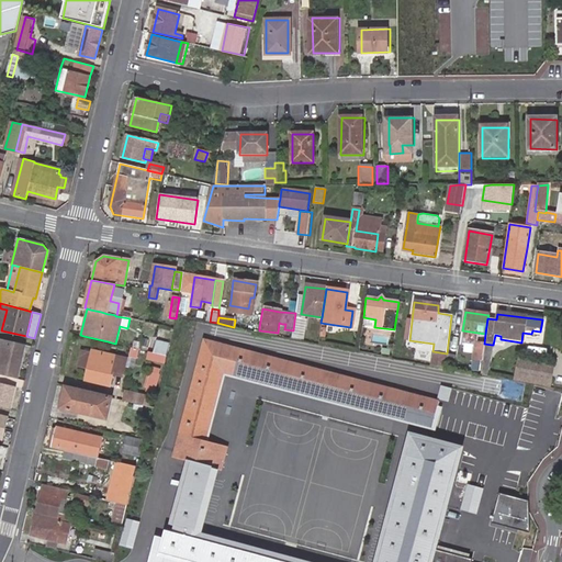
[(375,319),(363,317),(362,325),(374,327),(375,319)]
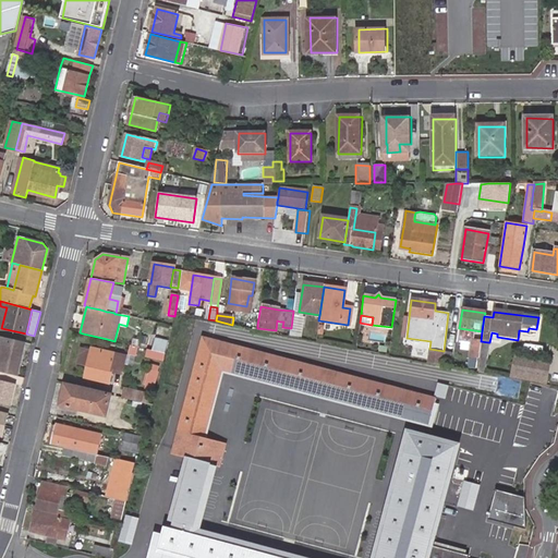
[(305,317),(294,316),(293,327),(303,329),(305,317)]
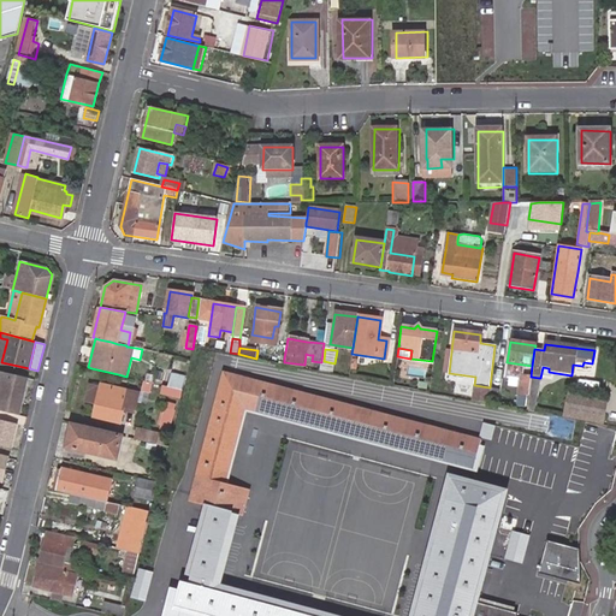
[(0,408),(18,413),(27,378),(0,371),(0,380),(4,381),(0,394),(0,408)]
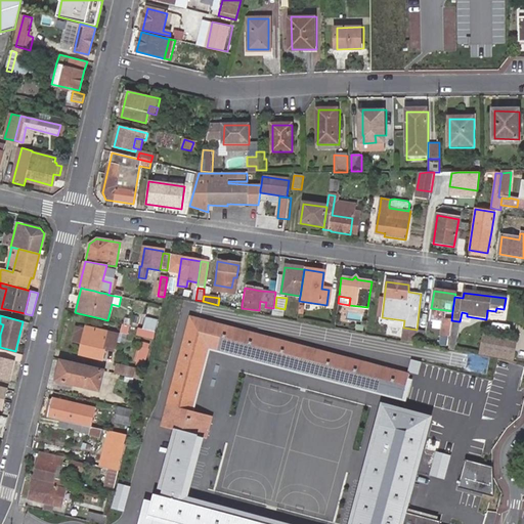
[(179,431),(203,437),(207,439),(213,418),(192,412),(211,348),(403,400),(409,377),(193,317),(187,342),(163,427),(173,430),(179,431)]
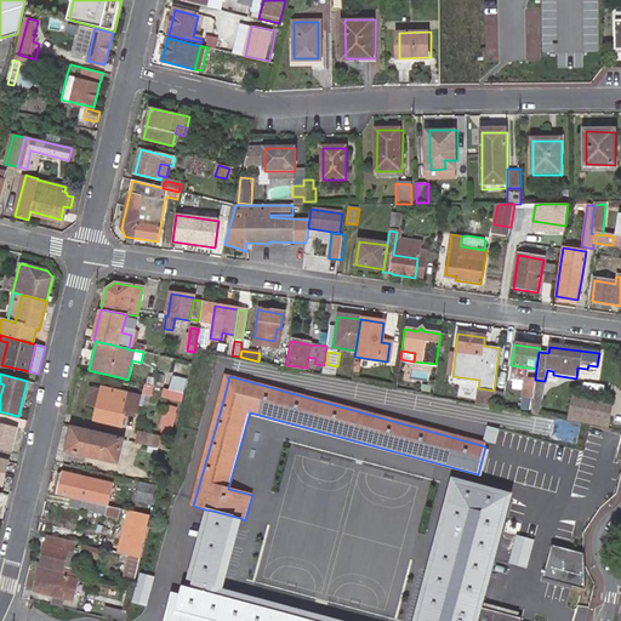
[(174,391),(186,394),(188,380),(177,377),(174,391)]
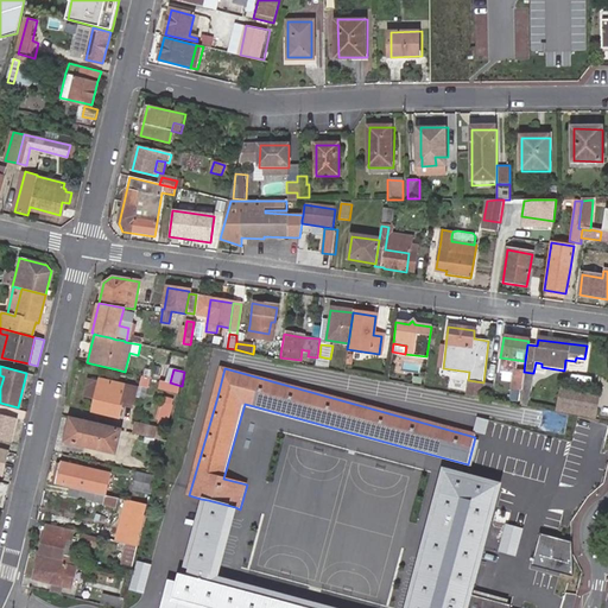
[(524,372),(521,386),(530,387),(532,373),(524,372)]
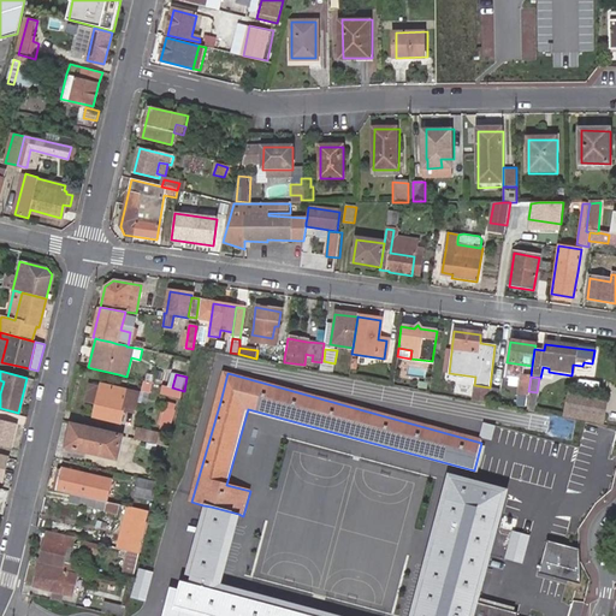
[(492,380),(489,400),(499,400),(501,381),(492,380)]
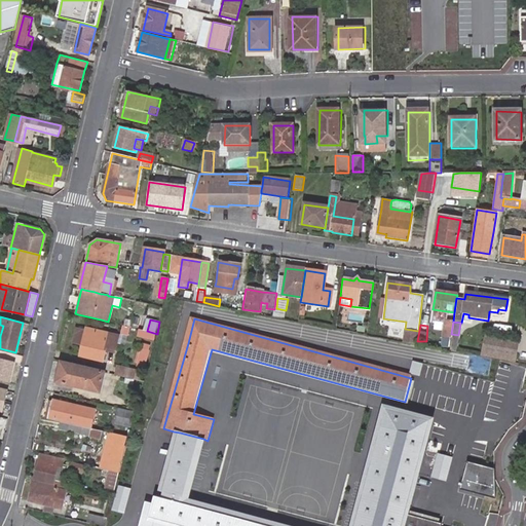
[(403,341),(415,343),(418,331),(405,329),(403,341)]
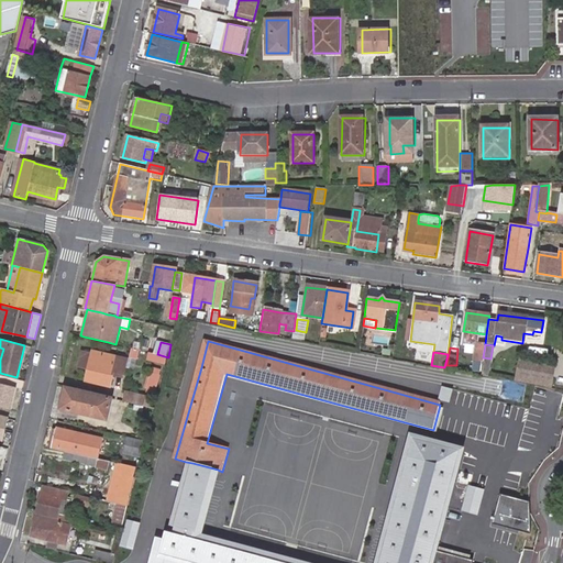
[(121,361),(94,354),(94,355),(81,353),(78,367),(90,371),(87,381),(109,386),(114,364),(120,366),(121,361)]
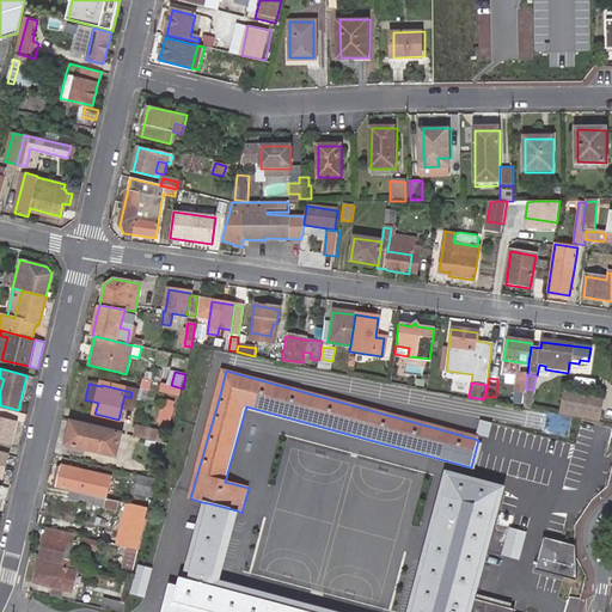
[(181,395),(183,389),(171,385),(164,384),(163,390),(181,395)]
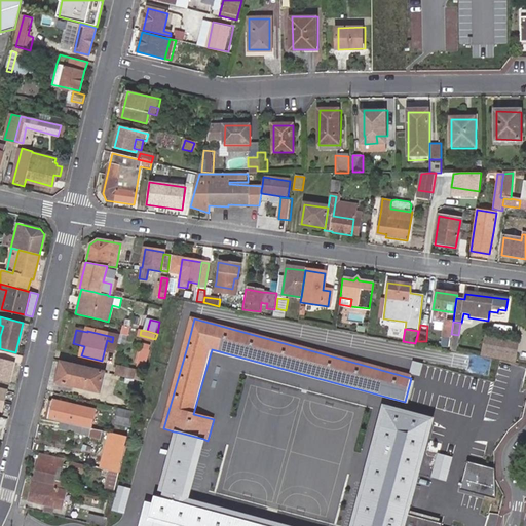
[(485,337),(481,357),(515,363),(519,343),(485,337)]
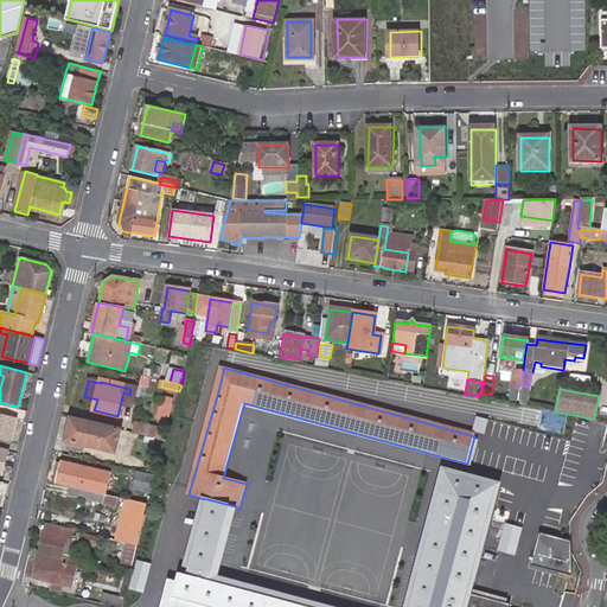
[(168,421),(176,400),(165,395),(157,417),(168,421)]
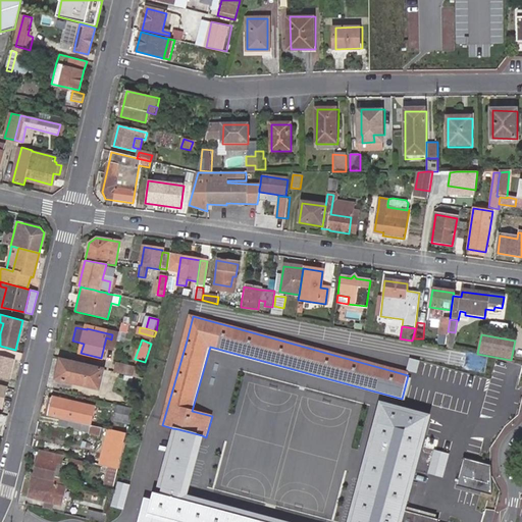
[(0,377),(8,379),(12,359),(0,356),(0,377)]
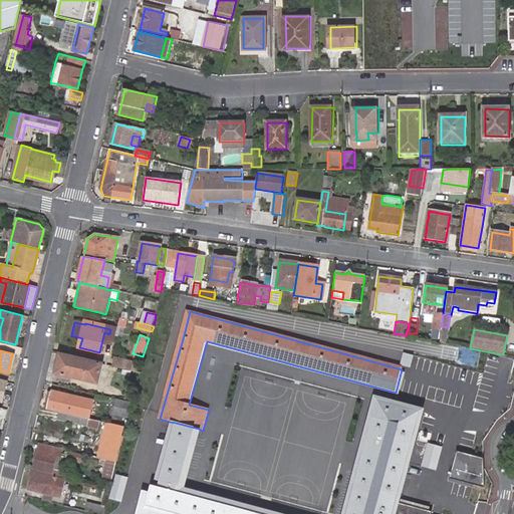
[(412,355),(402,353),(399,363),(409,366),(412,355)]
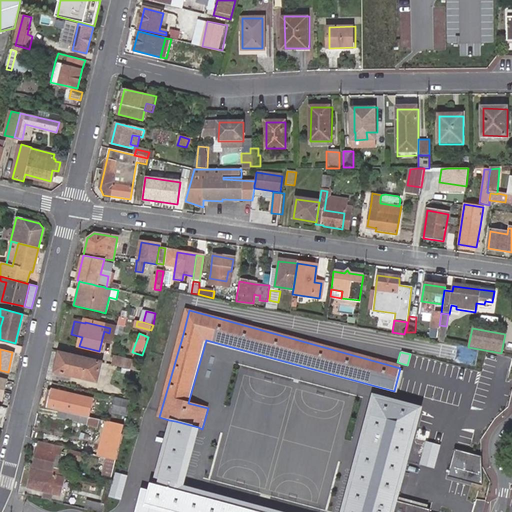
[(100,362),(60,353),(56,372),(96,381),(100,362)]
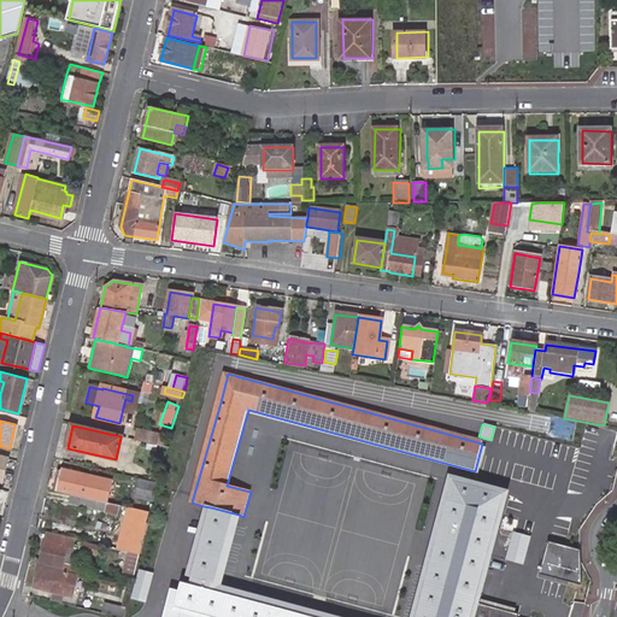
[(158,435),(139,430),(135,442),(154,447),(158,435)]
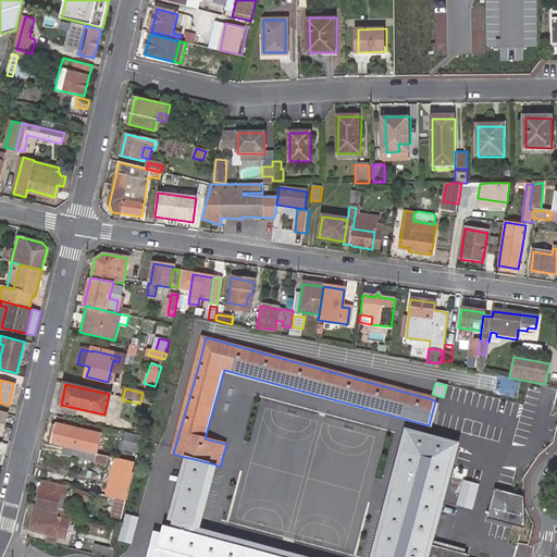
[(54,424),(50,444),(62,446),(62,447),(74,449),(95,455),(100,435),(54,424)]
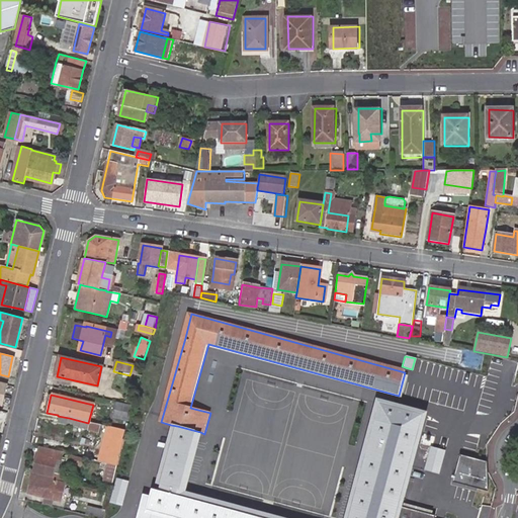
[(427,411),(376,397),(340,517),(396,517),(399,508),(427,411)]
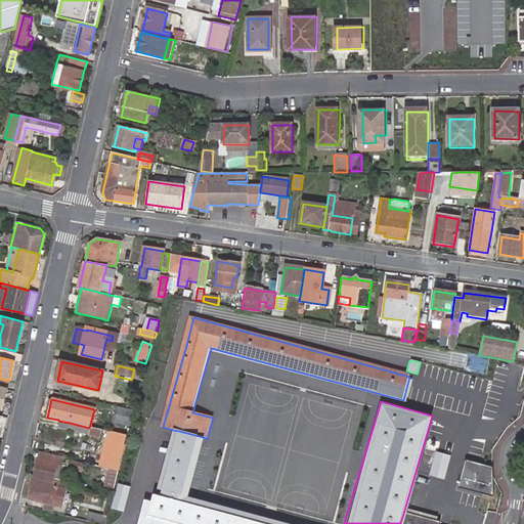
[(129,427),(133,412),(118,408),(115,423),(129,427)]
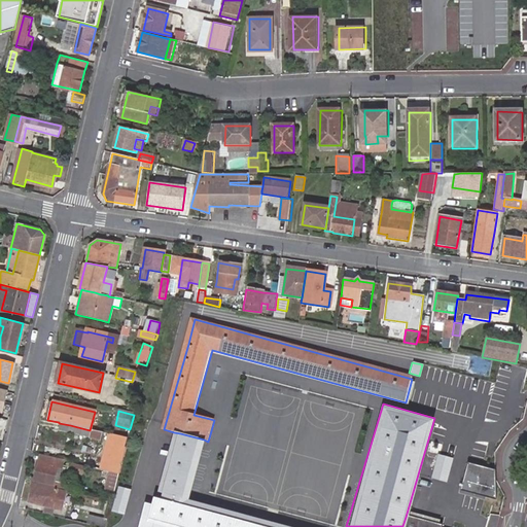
[(59,423),(59,422),(58,430),(68,432),(73,433),(86,437),(86,438),(98,442),(100,433),(100,432),(90,430),(70,425),(59,423)]
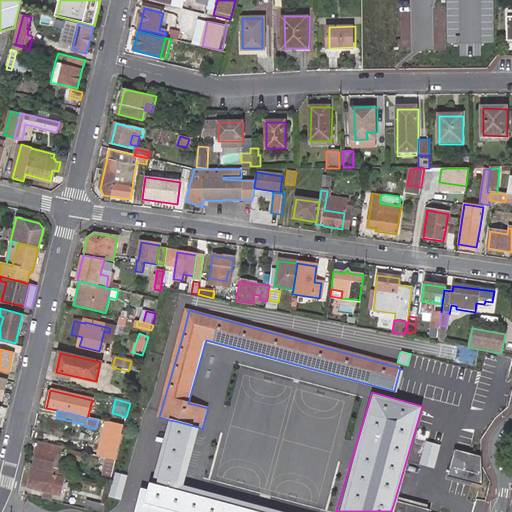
[(173,430),(175,421),(169,420),(167,428),(173,430)]
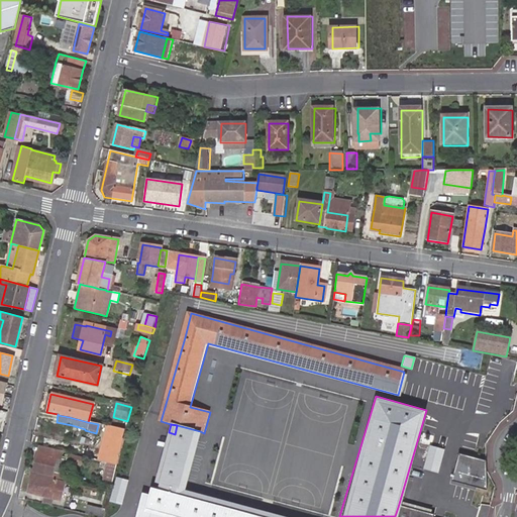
[(175,434),(160,489),(183,495),(200,431),(177,425),(175,434)]
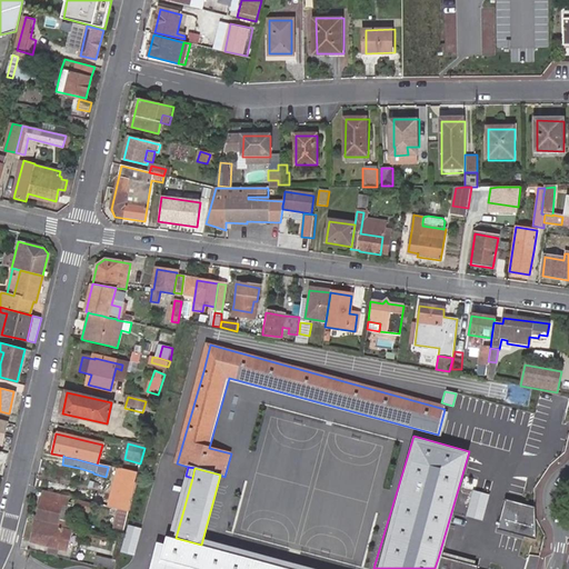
[(135,482),(137,473),(121,470),(117,469),(116,470),(109,500),(106,499),(103,505),(112,507),(117,508),(122,509),(123,509),(129,511),(130,511),(137,483),(135,482)]
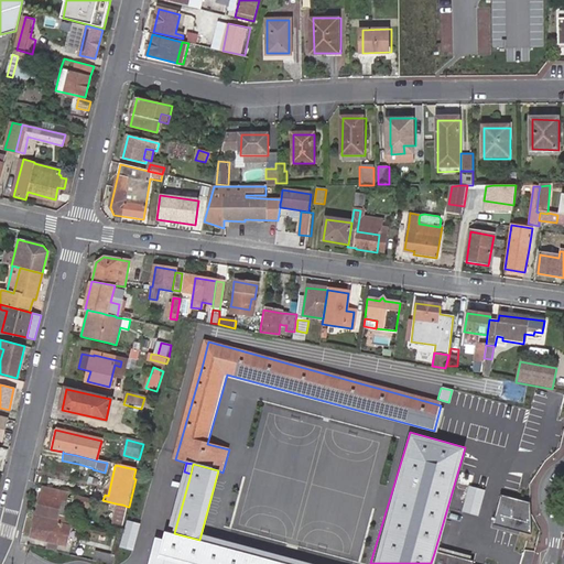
[(69,492),(43,486),(41,495),(36,514),(56,519),(56,520),(65,522),(66,517),(57,514),(61,499),(67,501),(69,492)]
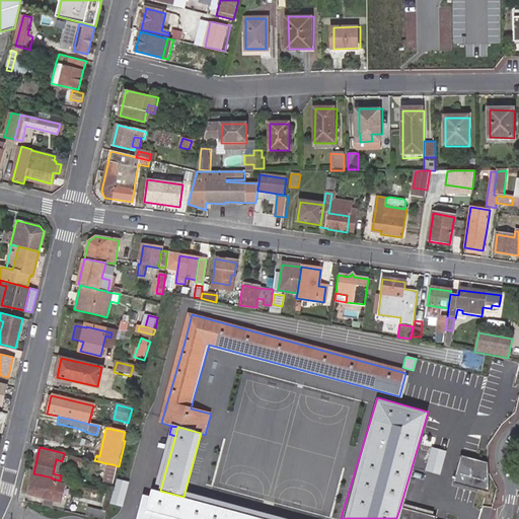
[(444,451),(430,447),(424,471),(439,475),(444,451)]
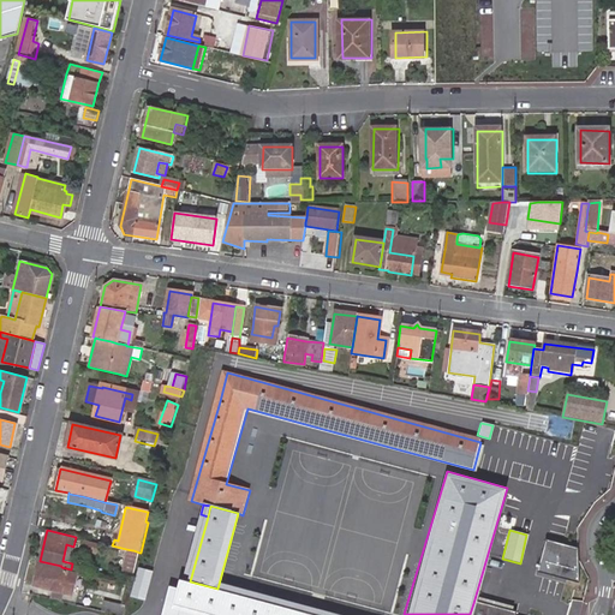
[(88,550),(97,554),(100,544),(82,539),(79,548),(88,550)]
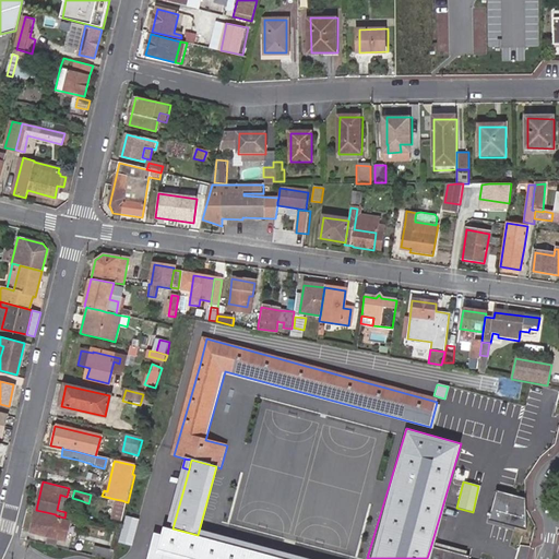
[(524,499),(494,491),(486,520),(524,531),(524,499)]
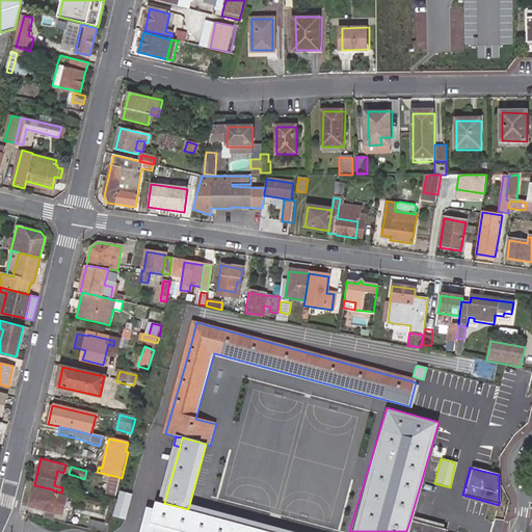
[(117,494),(121,478),(115,476),(114,476),(110,491),(117,494)]
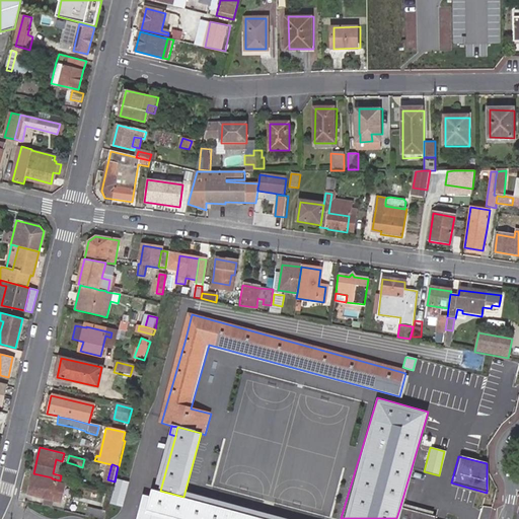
[(28,495),(47,500),(59,503),(61,494),(64,484),(56,482),(56,483),(32,476),(28,495)]
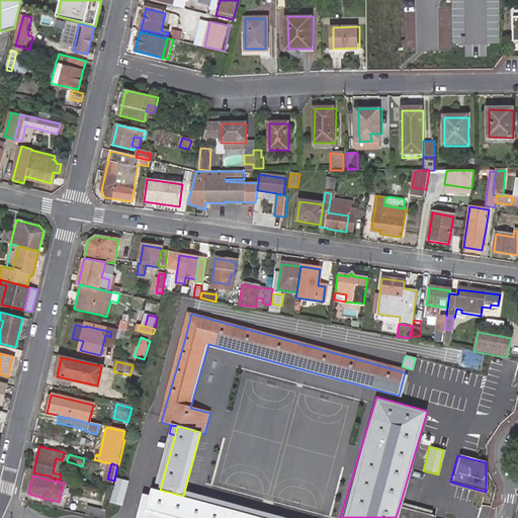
[(112,502),(124,506),(132,482),(119,478),(112,502)]
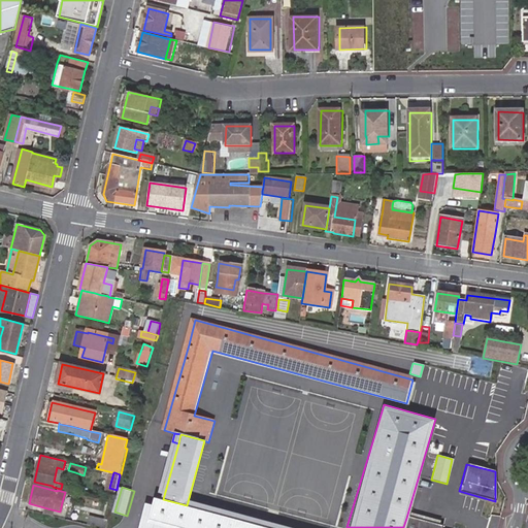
[(257,527),(147,499),(145,506),(141,505),(134,527),(257,527)]
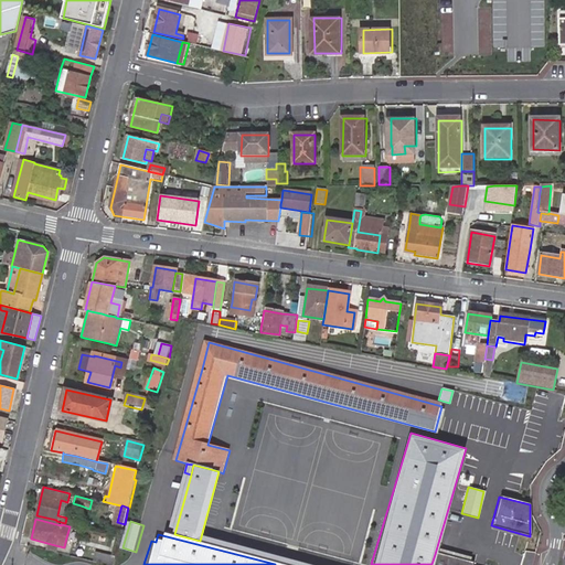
[(97,553),(95,563),(105,564),(115,564),(118,557),(97,553)]
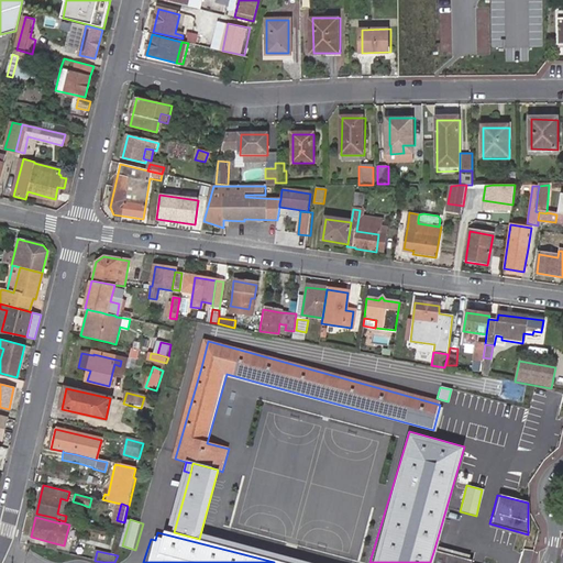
[(468,562),(470,562),(433,552),(430,562),(468,562)]
